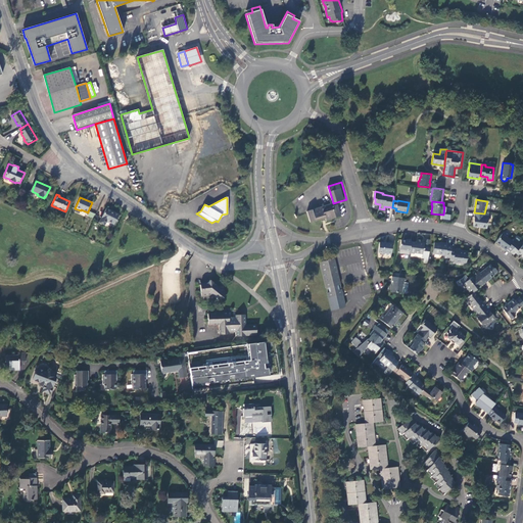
[(307,211),(311,223),(326,218),(326,221),(341,216),(338,204),(323,209),(323,206),(307,211)]
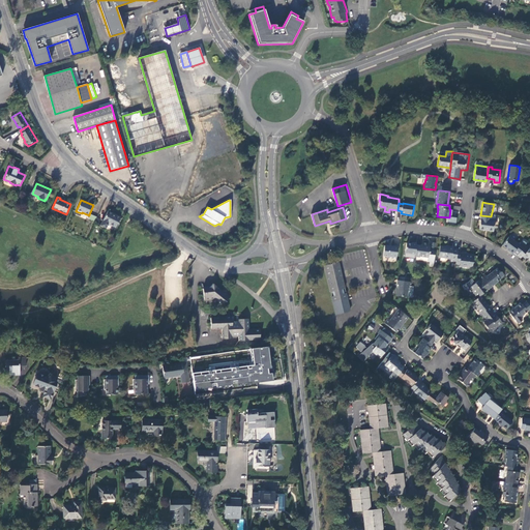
[(121,217),(109,211),(101,225),(107,228),(109,224),(116,227),(121,217)]
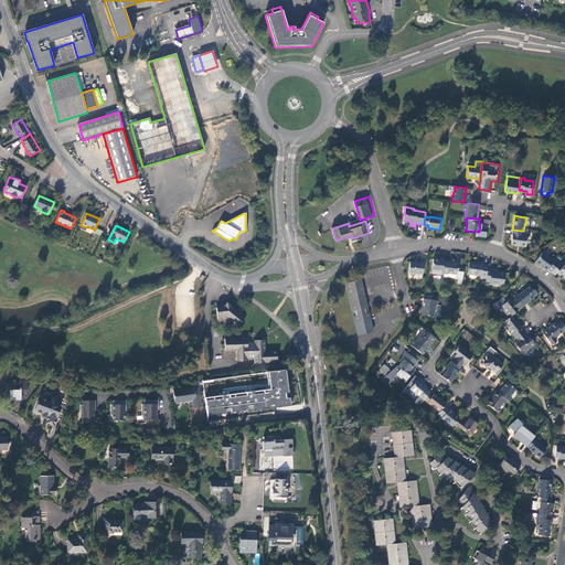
[(95,228),(95,230),(93,234),(100,237),(104,232),(95,228)]
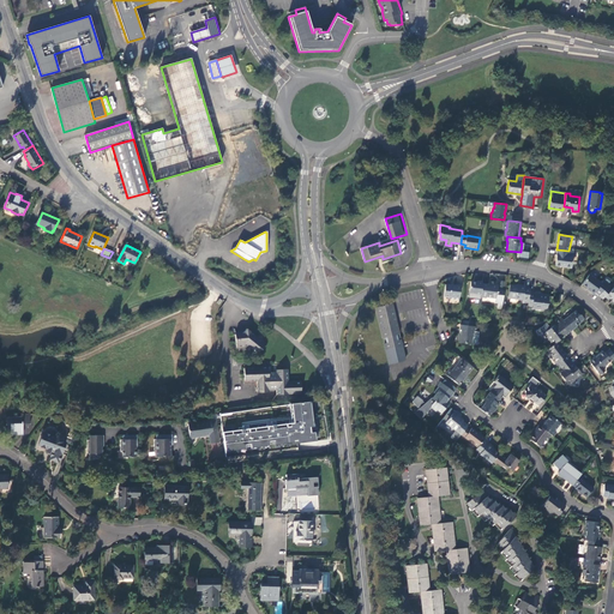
[(576,257),(576,252),(569,251),(557,250),(557,254),(555,265),(561,266),(571,269),(572,257),(576,257)]
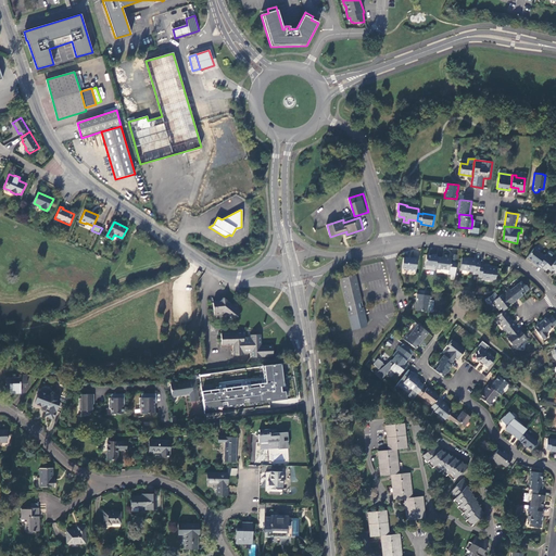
[(539,264),(543,267),(544,265),(551,257),(545,254),(544,255),(534,248),(527,256),(534,262),(533,263),(538,266),(539,264)]
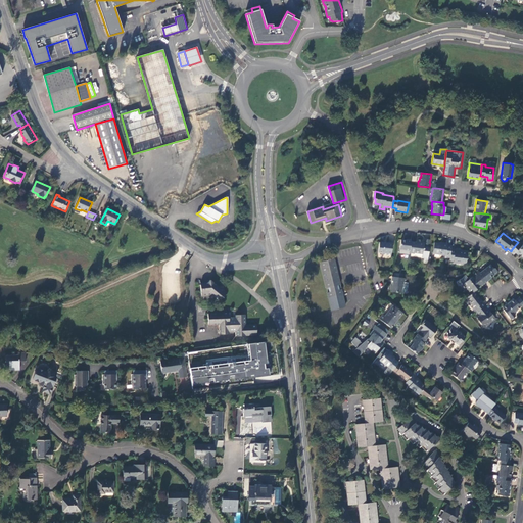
[(410,250),(410,253),(414,253),(422,254),(424,243),(421,242),(422,240),(417,239),(417,241),(416,242),(411,242),(410,250)]
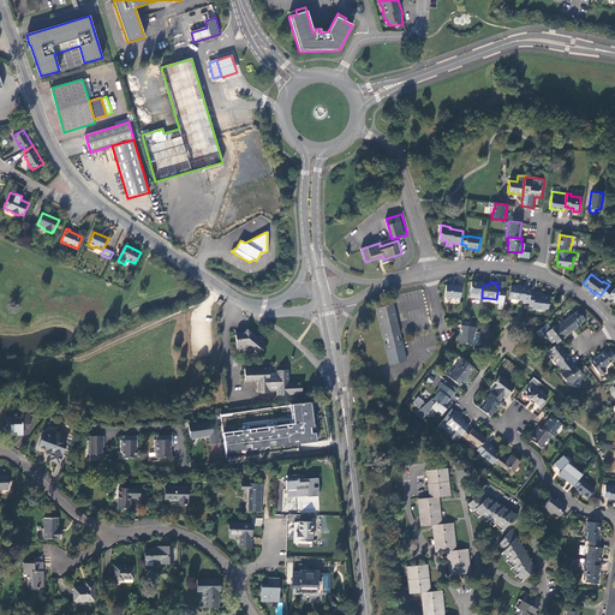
[(482,294),(483,285),(483,282),(478,282),(477,282),(471,282),(470,293),(482,294)]
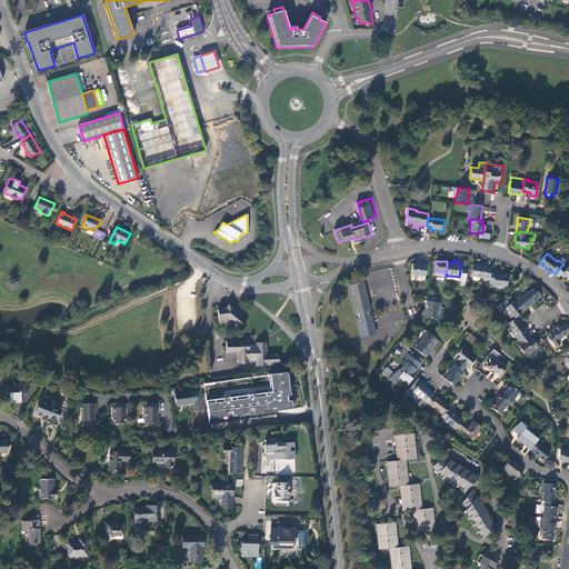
[(425,278),(427,265),(422,265),(422,266),(412,263),(411,275),(417,276),(416,277),(425,278)]
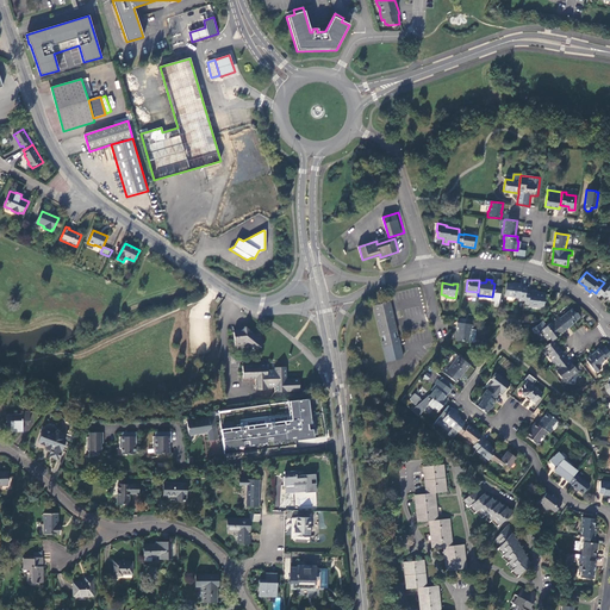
[(597,291),(596,293),(599,296),(602,293),(605,296),(607,296),(607,294),(609,297),(609,285),(609,286),(608,285),(604,282),(597,291)]
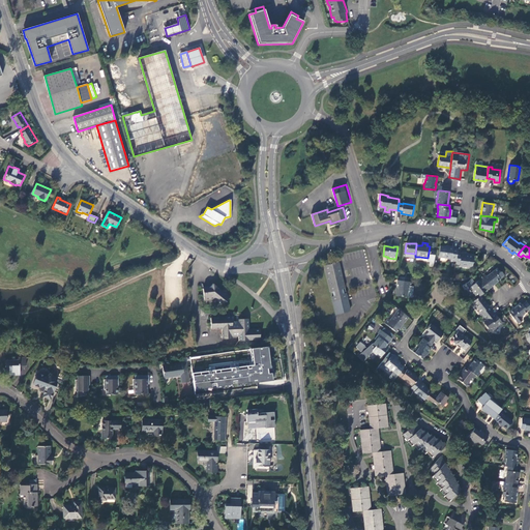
[(455,262),(458,252),(458,249),(452,248),(452,247),(447,246),(447,247),(446,247),(440,246),(438,257),(450,259),(450,261),(455,262)]
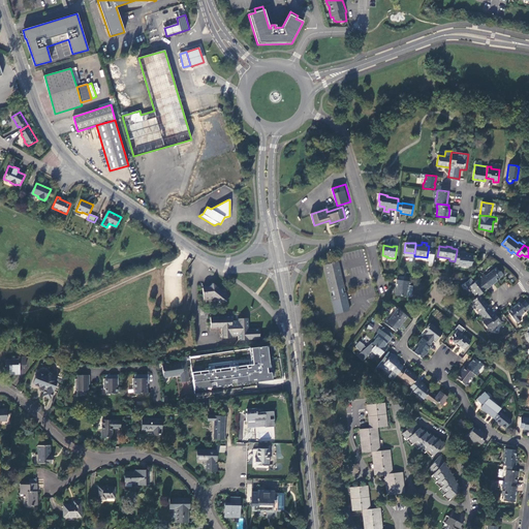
[(455,261),(455,263),(459,265),(459,262),(465,263),(465,266),(470,267),(472,255),(465,254),(465,253),(460,252),(457,251),(455,261)]
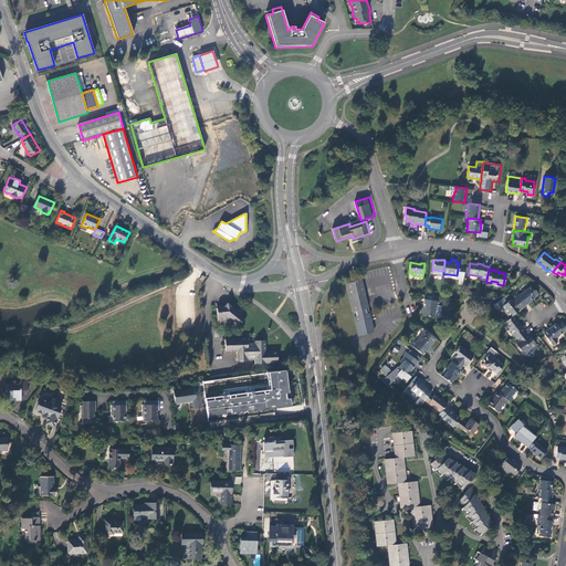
[(358,334),(374,331),(373,326),(371,318),(370,314),(369,312),(368,313),(367,307),(368,307),(362,278),(354,280),(353,280),(352,281),(352,282),(346,283),(353,311),(355,311),(356,315),(354,315),(356,322),(358,334)]
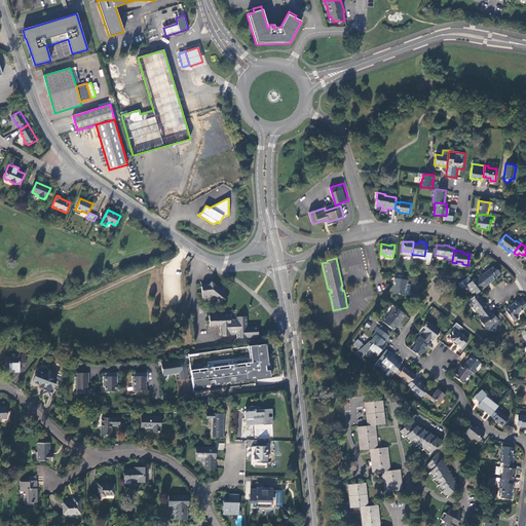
[(480,271),(478,273),(480,275),(486,285),(487,286),(490,283),(490,282),(496,276),(496,275),(500,272),(497,269),(495,269),(492,266),(490,268),(482,273),(480,271)]
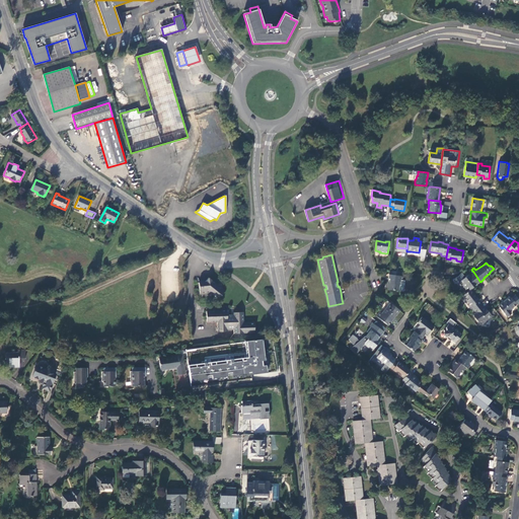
[(464,289),(466,292),(470,289),(479,281),(473,272),(469,275),(467,273),(462,276),(463,278),(459,281),(461,284),(461,285),(463,287),(465,287),(464,288),(464,289)]
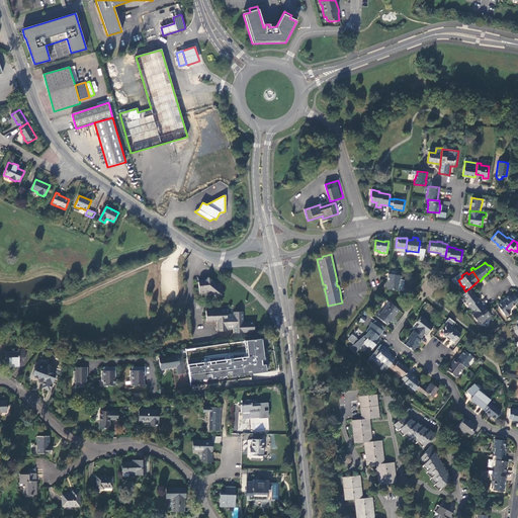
[(403,276),(389,274),(387,278),(389,278),(389,282),(386,283),(386,289),(398,290),(399,284),(402,284),(403,276)]
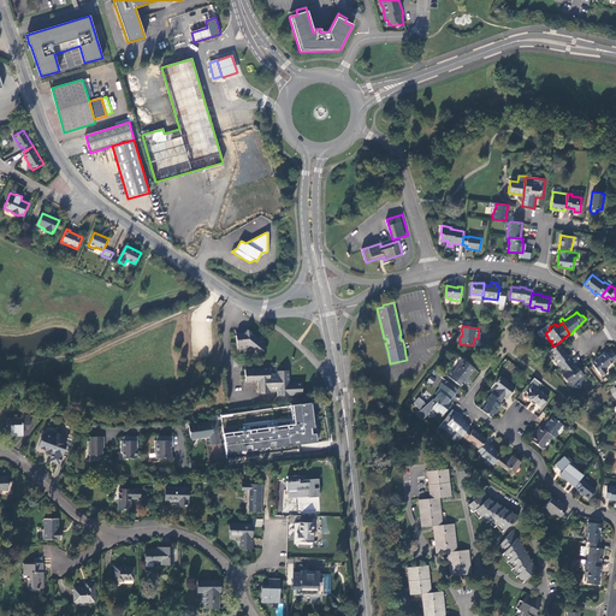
[(242,335),(235,336),(236,349),(247,348),(253,353),(261,351),(265,345),(265,344),(265,341),(261,342),(249,332),(242,335)]
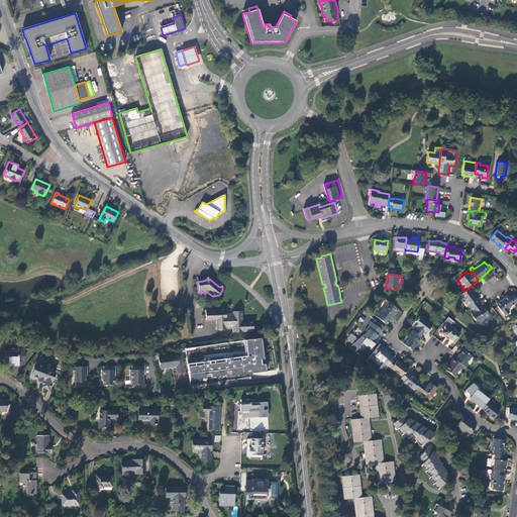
[(464,291),(460,294),(468,302),(466,304),(470,309),(472,308),(479,302),(480,302),(469,288),(464,291)]
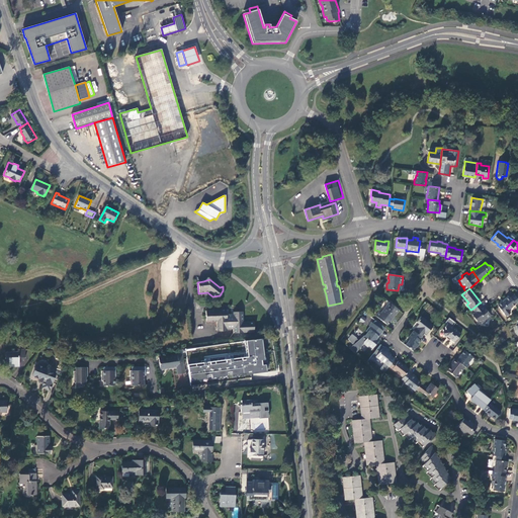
[(509,296),(497,305),(506,316),(510,313),(508,310),(517,301),(517,298),(514,294),(510,297),(509,296)]
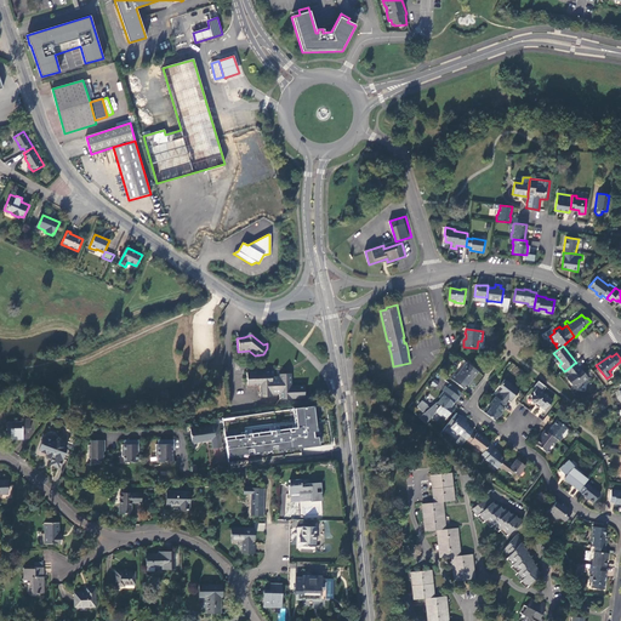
[(478,371),(466,363),(456,375),(454,372),(450,379),(465,389),(478,371)]
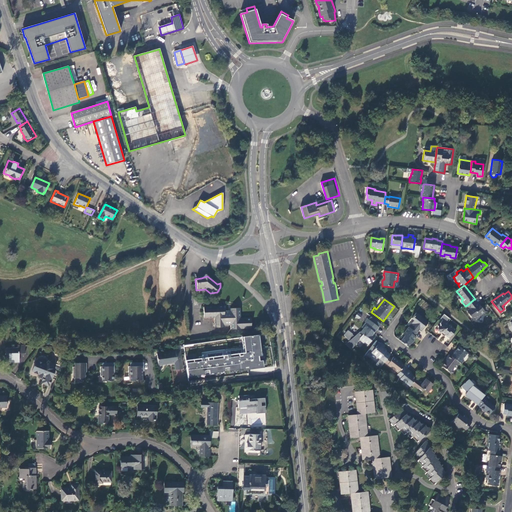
[(482,309),(474,299),(467,305),(469,308),(466,310),(472,318),(474,316),(476,319),(478,317),(480,318),(480,315),(482,314),(484,314),(488,311),(484,307),(482,309)]
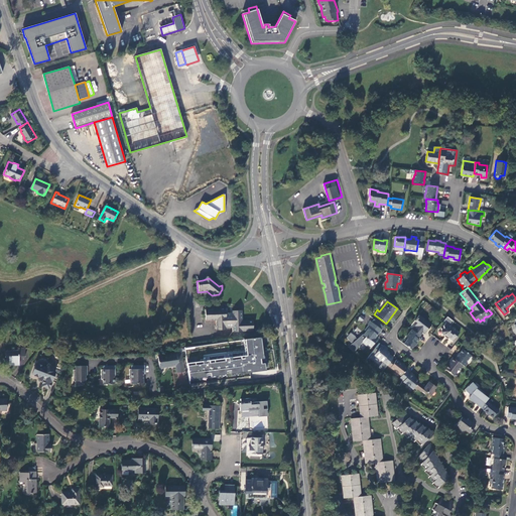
[(226,308),(206,309),(206,319),(216,319),(216,330),(226,330),(226,328),(233,328),(233,332),(253,332),(253,320),(243,321),(242,310),(233,311),(233,313),(227,313),(226,308)]
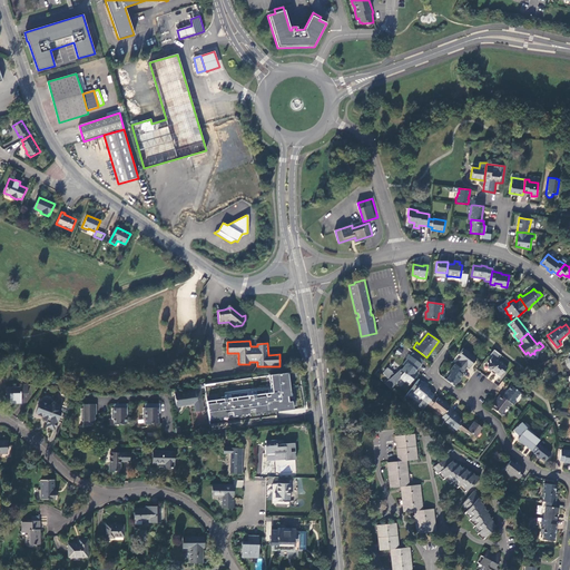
[(460,357),(455,364),(464,371),(467,366),(469,369),(475,360),(462,350),(458,355),(460,357)]
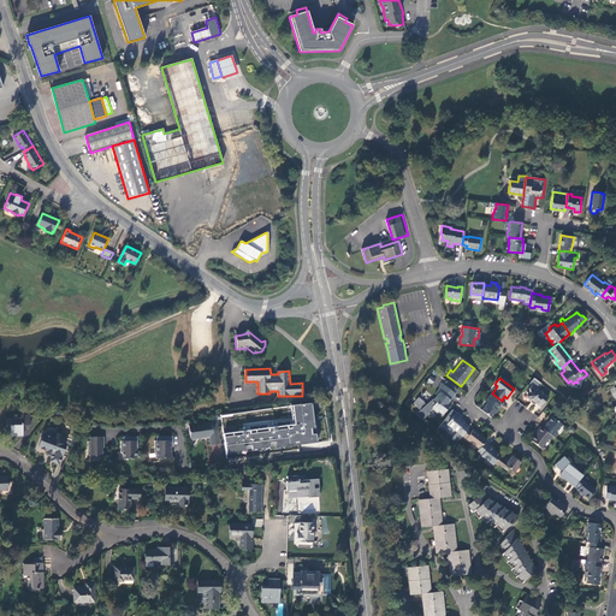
[(455,394),(443,384),(436,394),(437,395),(433,400),(436,402),(432,407),(443,415),(449,407),(446,406),(455,394)]
